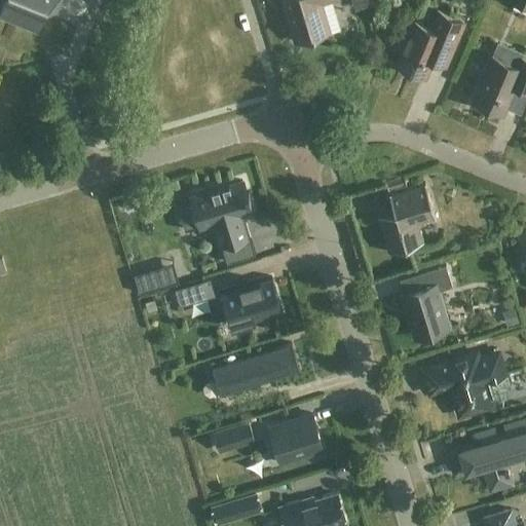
[(61,0),(4,0),(0,12),(0,16),(37,32),(46,9),(55,12),(61,0)]
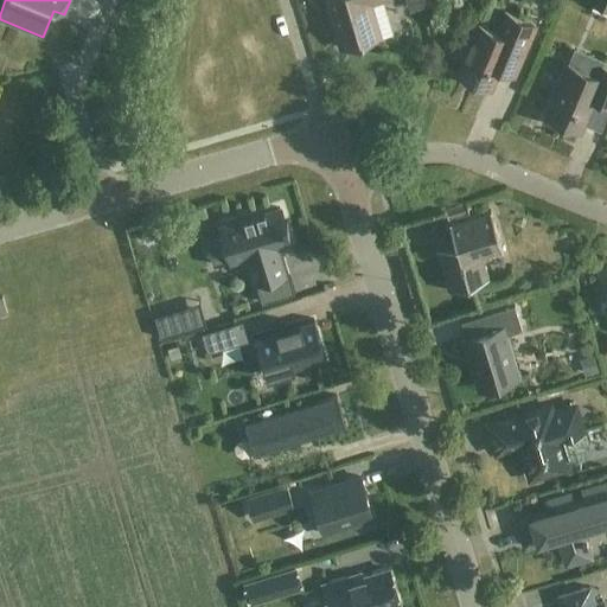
[(388,0),(325,0),(340,50),(381,38),(371,5),(388,0)]
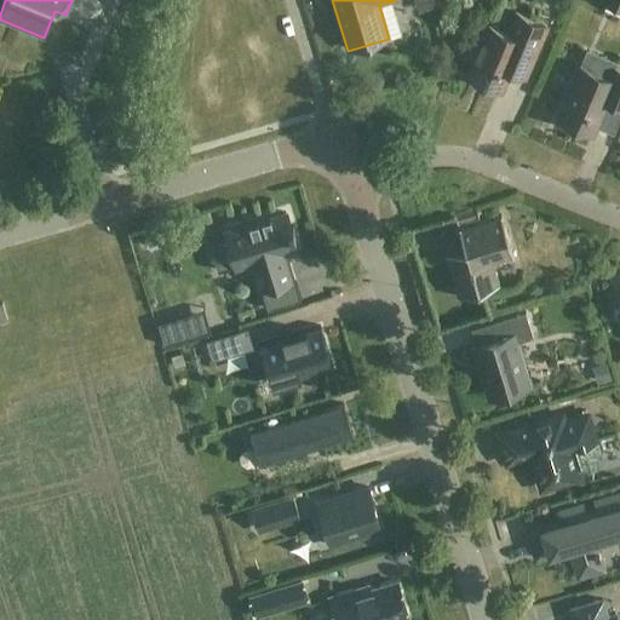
[(441,6),(438,0),(413,0),(418,13),(441,6)]
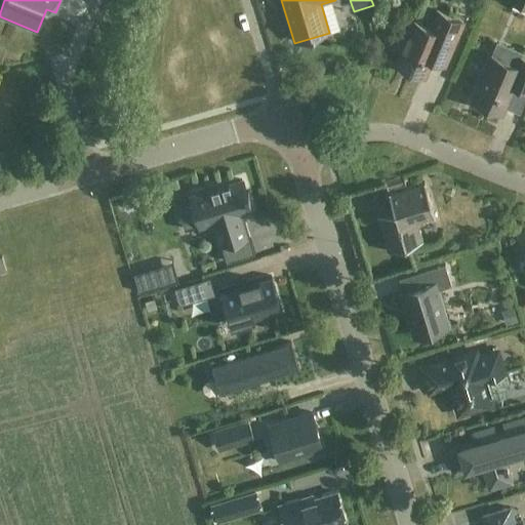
[(463,23),(437,11),(430,29),(414,23),(396,66),(423,77),(431,61),(444,67),(463,23)]
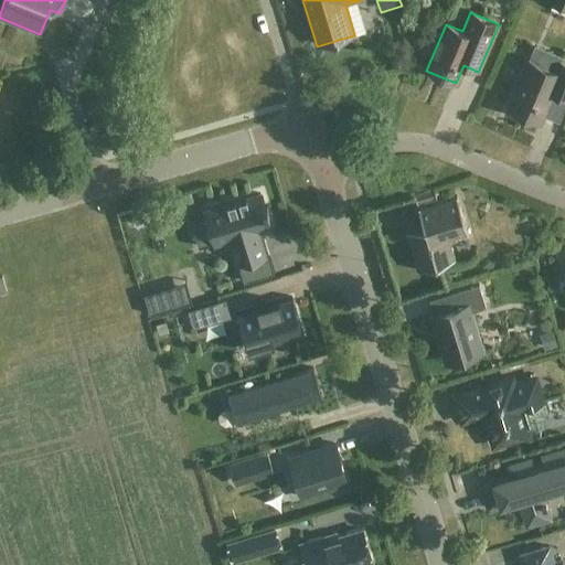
[(556,73),(529,61),(508,110),(540,124),(552,95),(564,99),(564,64),(561,63),(556,73)]
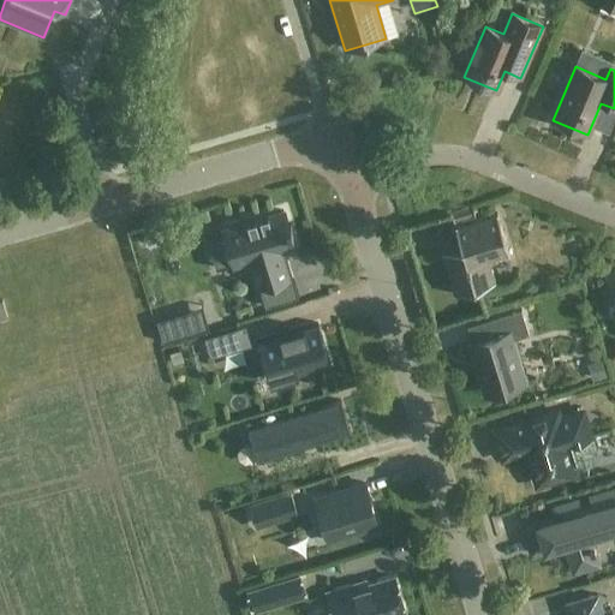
[(287,227),(284,213),(224,231),(236,267),(251,262),(266,309),(299,298),(293,281),(290,282),(280,252),(294,249),(290,234),(293,233),(291,226),(287,227)]
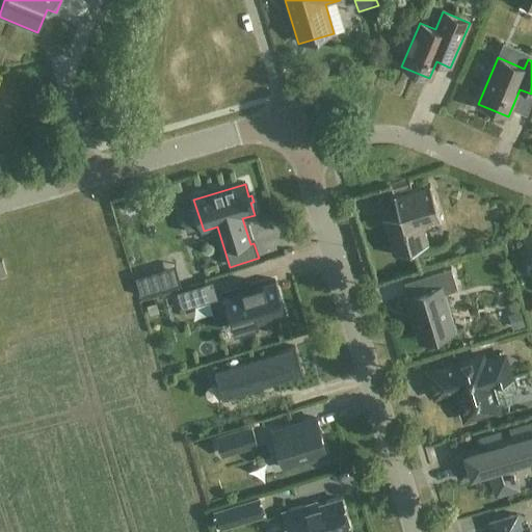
[(441,222),(430,186),(394,197),(399,214),(381,219),(393,256),(428,245),(424,232),(428,225),(441,222)]
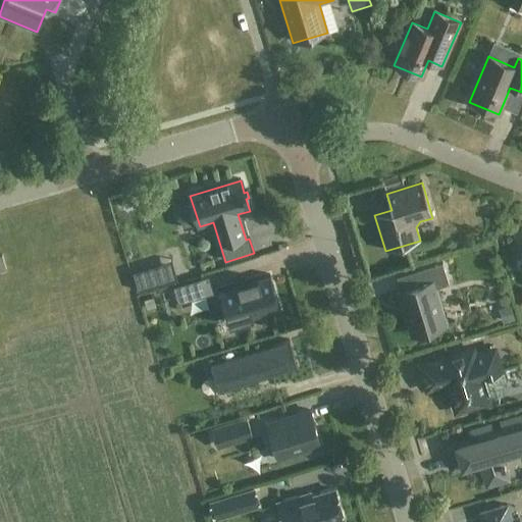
[(449,284),(442,264),(415,272),(419,285),(398,293),(411,336),(447,325),(435,289),(449,284)]
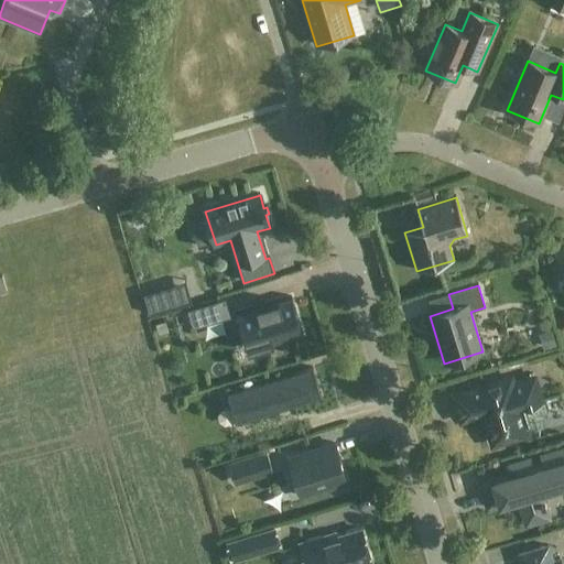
[(303,336),(291,297),(264,306),(264,303),(250,307),(251,311),(236,315),(240,329),(247,354),(257,350),(303,336)]
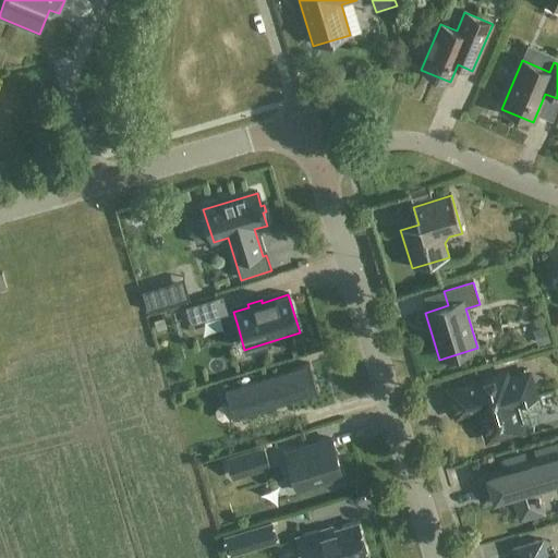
[(216,298),(184,307),(191,326),(221,316),(216,298)]
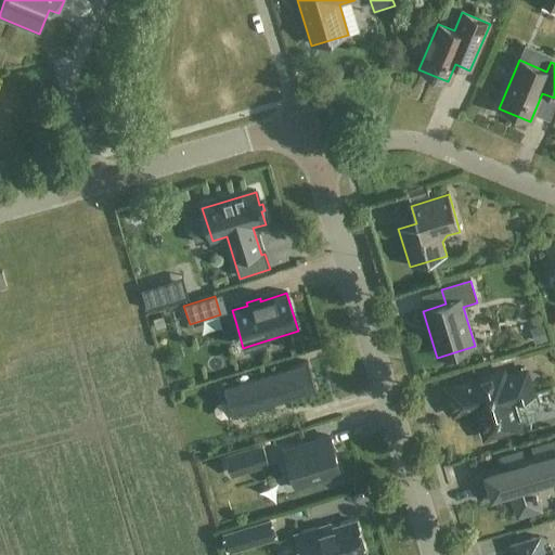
[(308,363),(223,388),(228,403),(232,417),(244,414),(317,391),(308,363)]
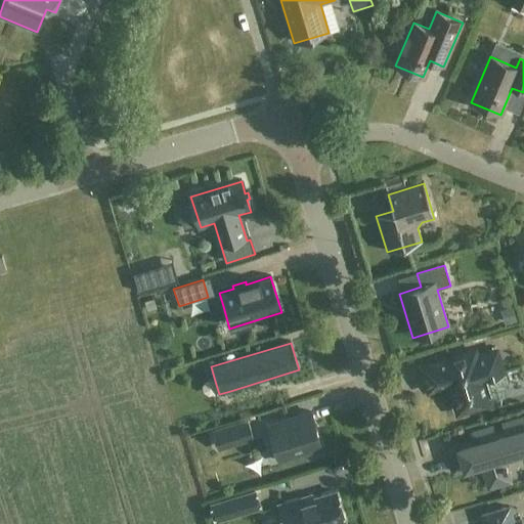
[(503,375),(496,352),(476,357),(475,352),(422,367),(429,392),(449,385),(457,413),(490,404),(488,398),(491,397),(511,391),(506,374),(503,375)]
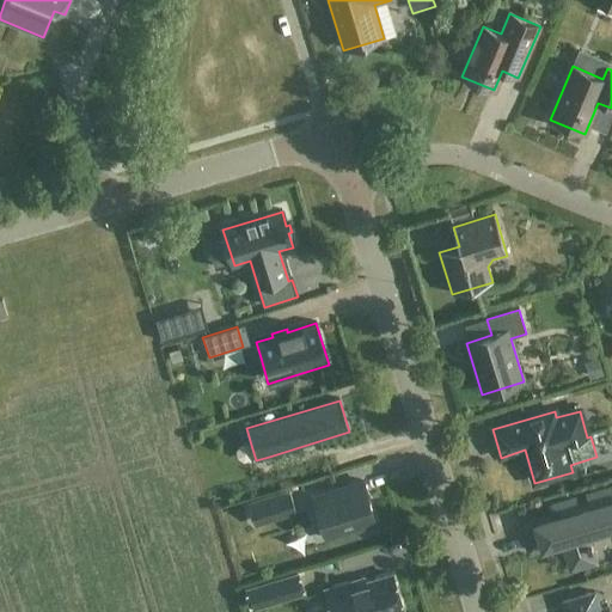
[(318,518),(325,539),(325,542),(378,526),(377,524),(371,506),(372,506),(365,483),(363,481),(312,496),(312,499),(318,518)]
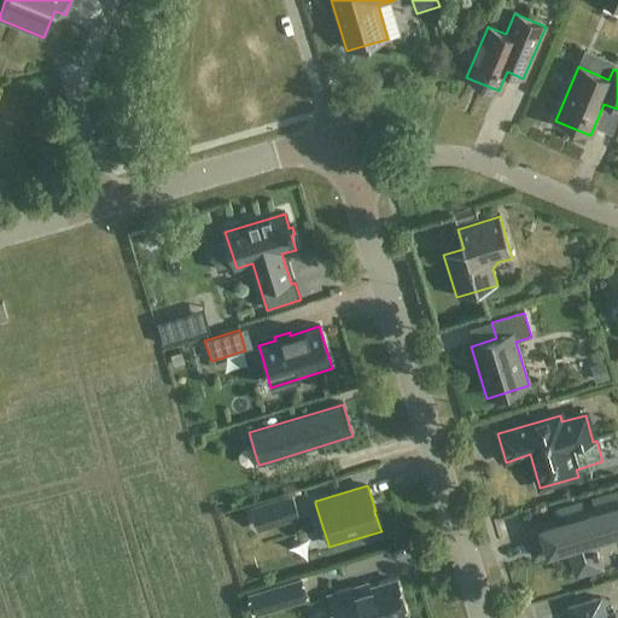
[(261,505),(266,524),(303,512),(297,494),(261,505)]
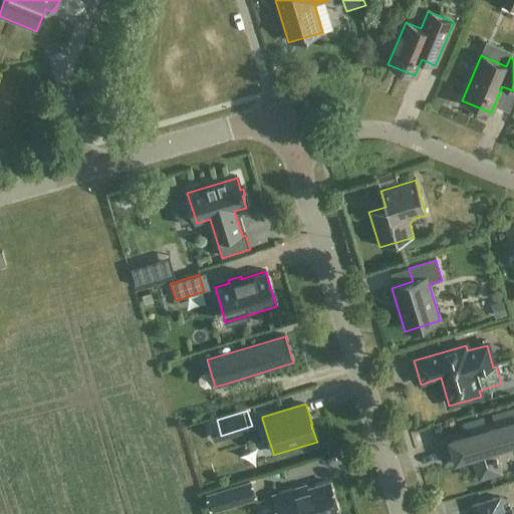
[(513,411),(493,418),(496,428),(487,431),(484,420),(464,426),(467,436),(439,445),(445,464),(473,456),(480,479),(499,473),(493,450),(513,443),(513,411)]
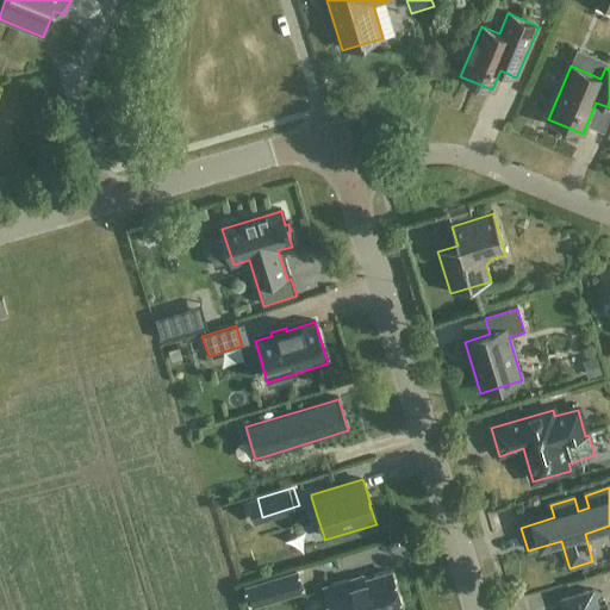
[(275,601),(303,592),(297,573),(269,582),(275,601)]
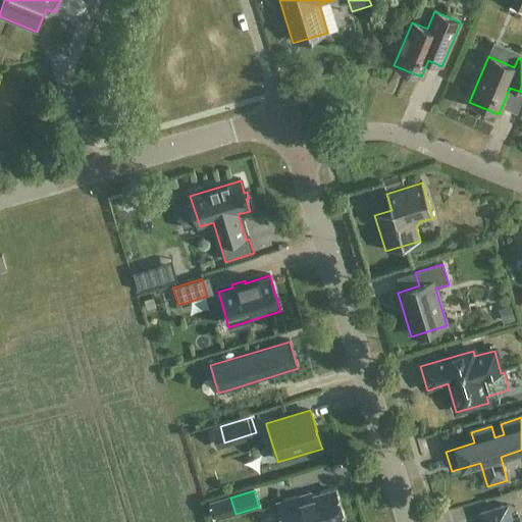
[(297,499),(277,505),(282,521),(340,521),(344,521),(334,490),(311,499),(310,494),(297,499)]
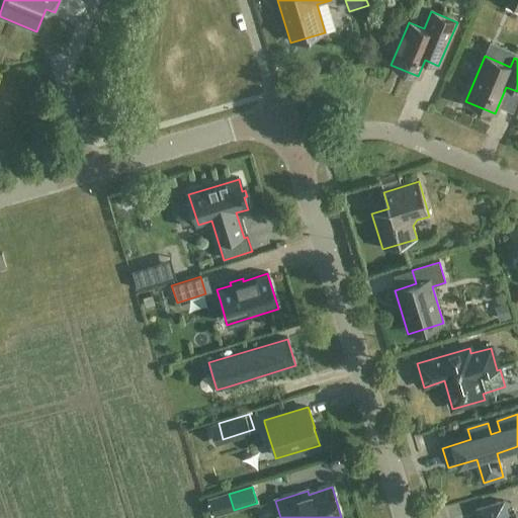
[(508,517),(503,502),(478,510),(480,517),(515,517),(515,515),(508,517)]
